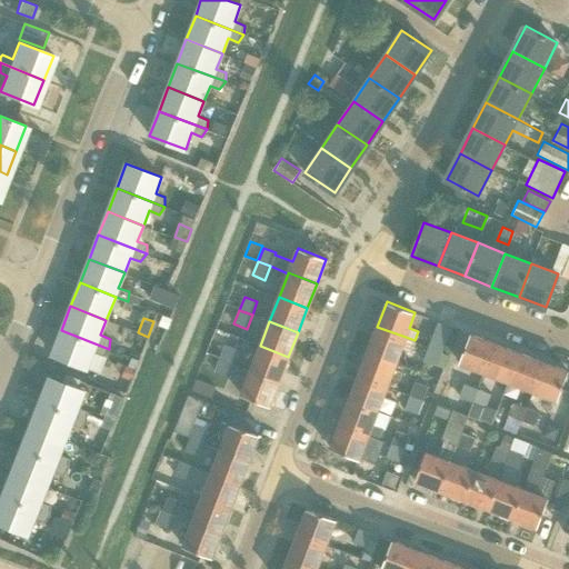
[(428,346),(441,351),(450,327),(437,322),(428,346)]
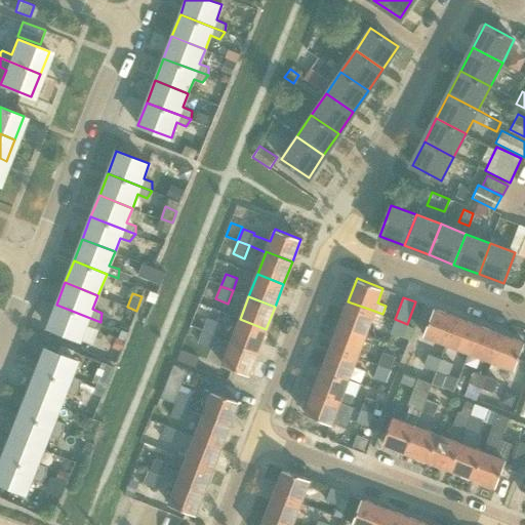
[(365,333),(374,311),(348,301),(339,323),(365,333)]
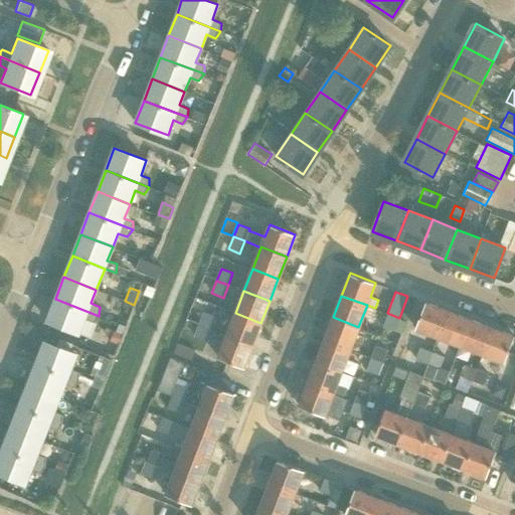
[(94,322),(99,316),(55,299),(46,321),(78,333),(84,318),(94,322)]
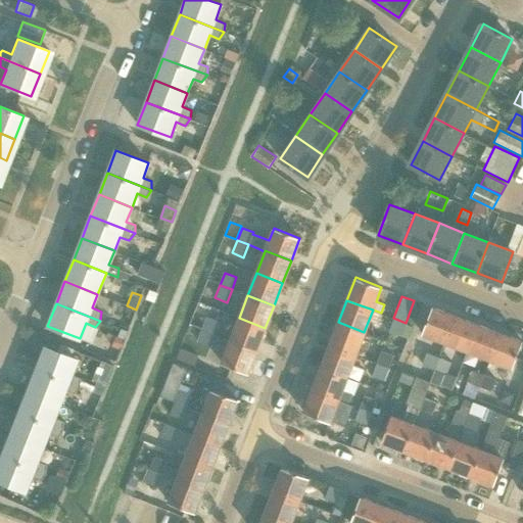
[(444,341),(455,315),(432,306),(422,332),(444,341)]
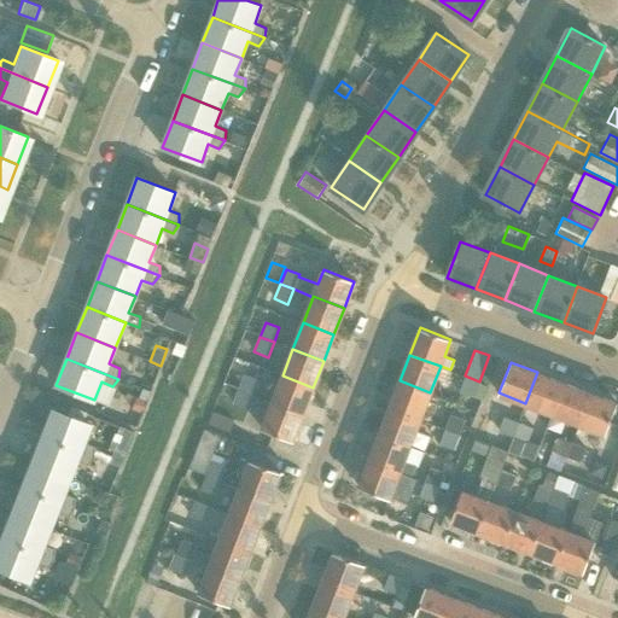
[(553,413),(564,383),(537,372),(525,403),(553,413)]
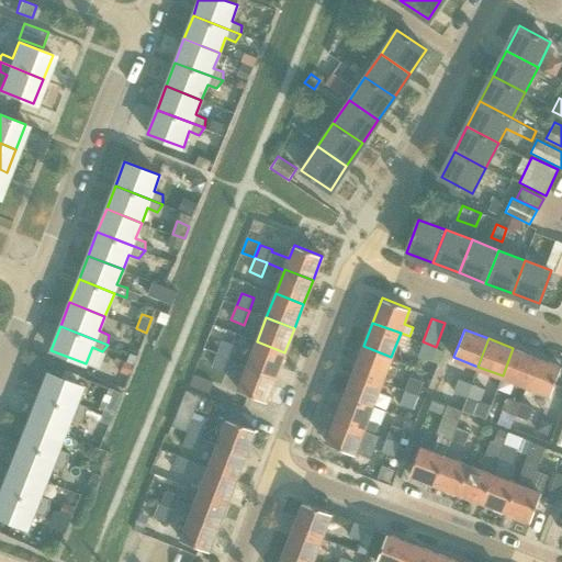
[(223,340),(217,355),(231,359),(236,346),(223,340)]
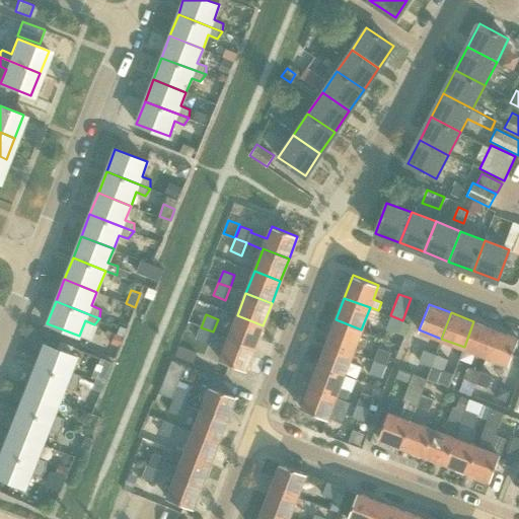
[(254,348),(263,325),(237,315),(228,338),(254,348)]
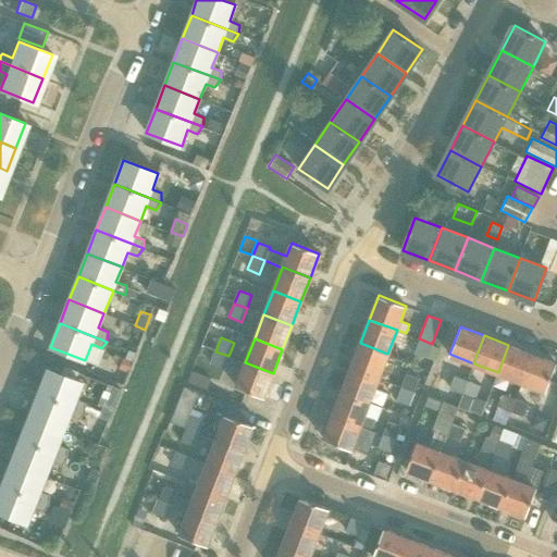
[(426,357),(432,344),(419,338),(413,353),(426,357)]
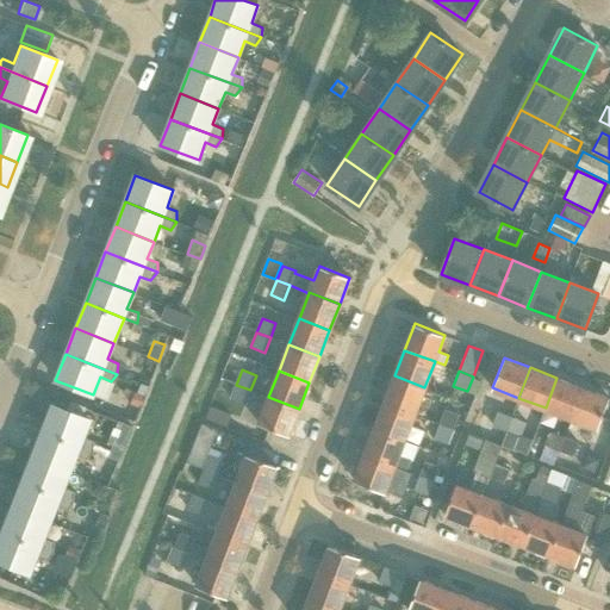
[(415,414),(424,387),(394,375),(384,402),(415,414)]
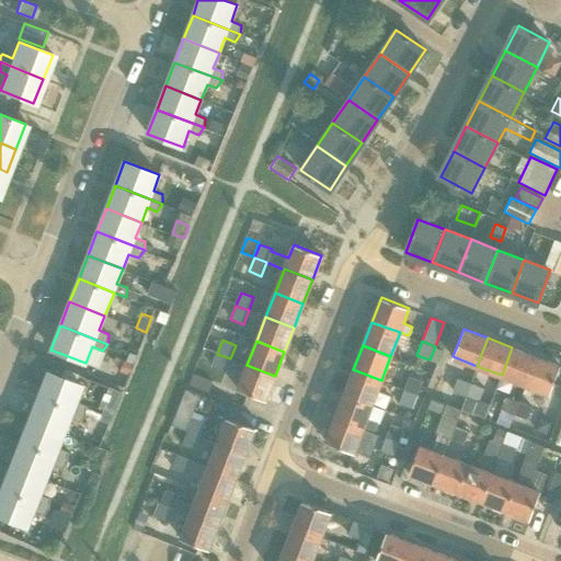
[(526,385),(536,356),(512,347),(502,375),(526,385)]
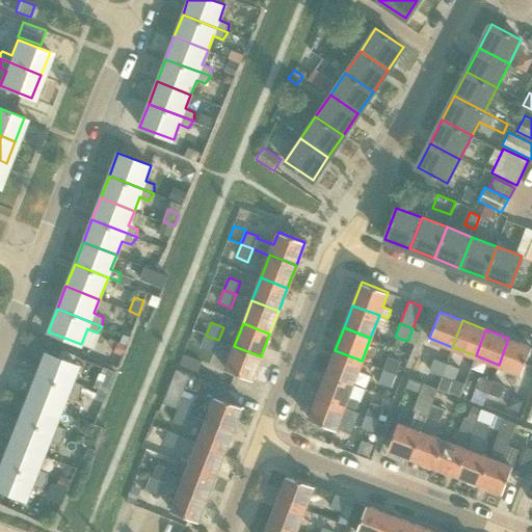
[(218,340),(206,336),(201,348),(213,352),(218,340)]
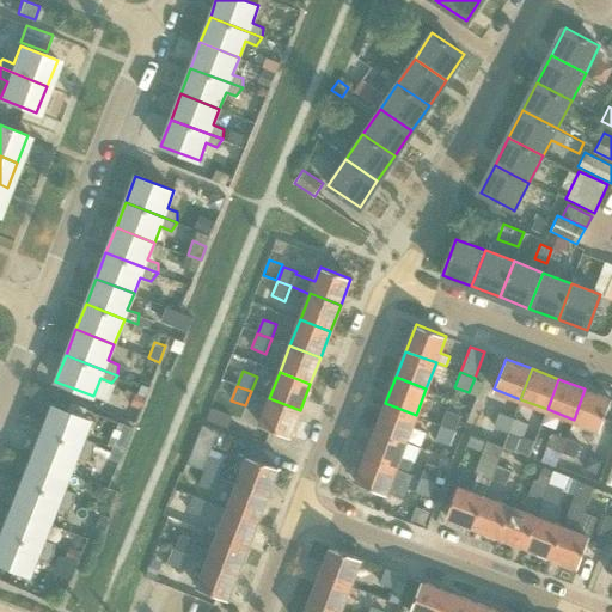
[(611,398),(585,389),(574,420),(569,430),(579,434),(583,423),(600,429),(611,398)]
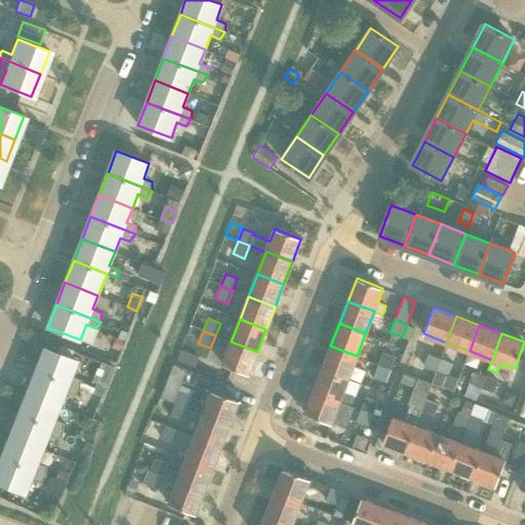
[(248,374),(257,352),(231,341),(223,364),(248,374)]
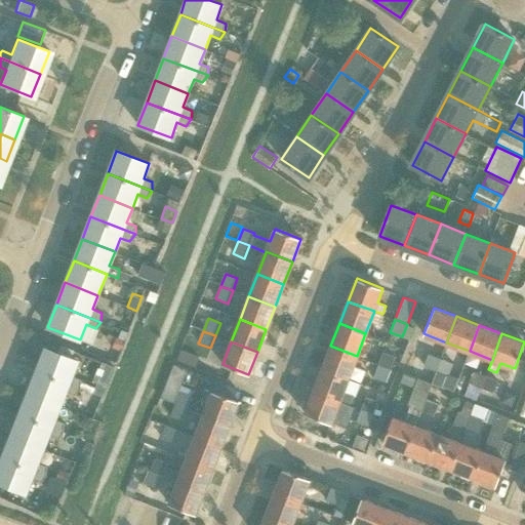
[(357,357),(357,356),(330,346),(322,368),(349,378),(353,367),(360,369),(364,359),(357,357)]
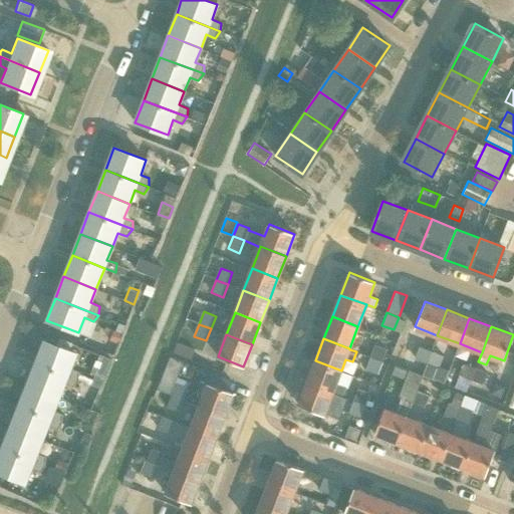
[(36,362),(79,379),(79,371),(71,367),(76,353),(44,340),(36,362)]
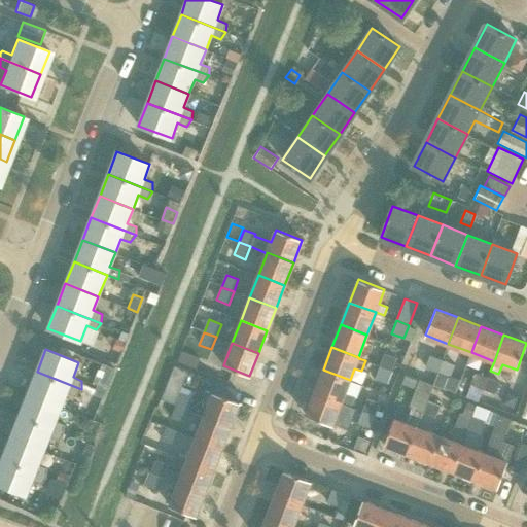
[(379,365),(391,370),(396,357),(384,353),(379,365)]
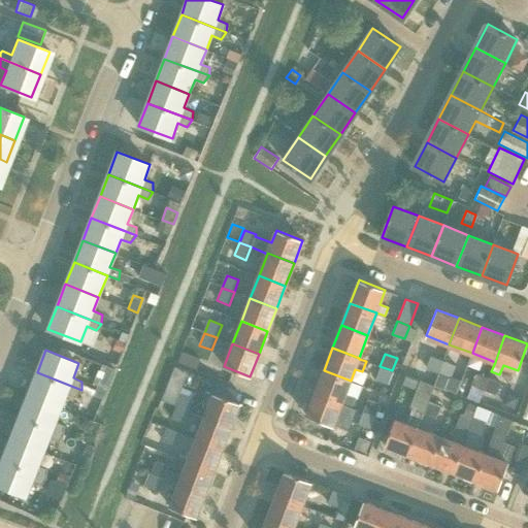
[(426,368),(438,373),(443,361),(430,356),(426,368)]
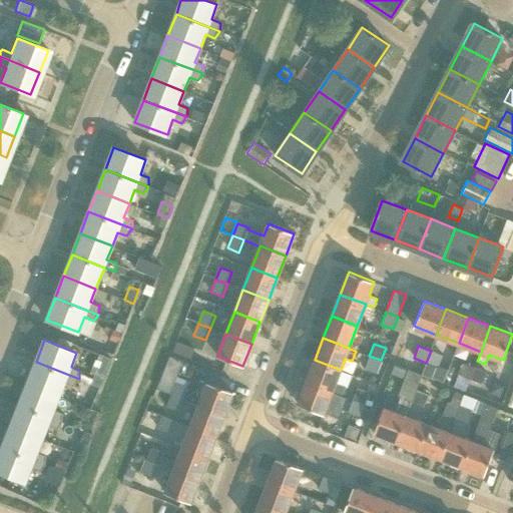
[(431,351),(426,363),(438,367),(442,355),(431,351)]
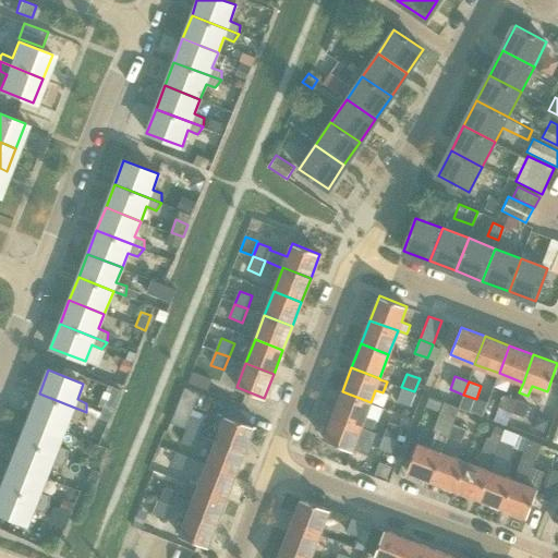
[(409,405),(414,391),(401,387),(396,401),(409,405)]
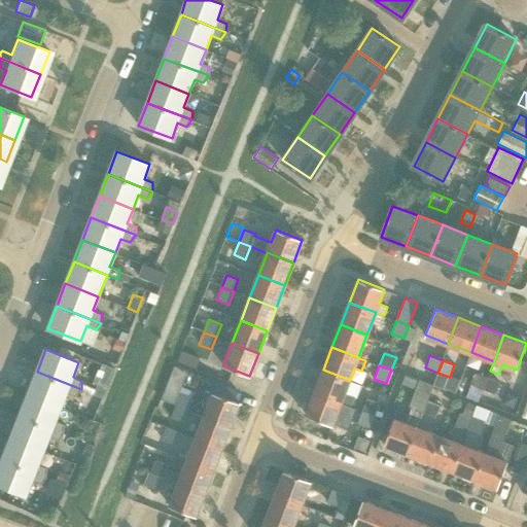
[(341,402),(350,380),(323,370),(315,392),(341,402)]
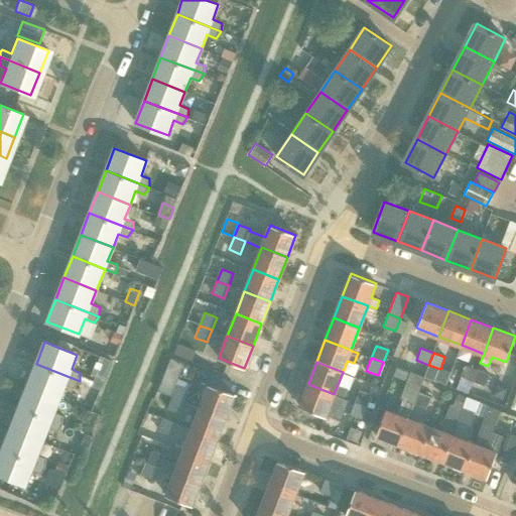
[(75,388),(80,381),(36,364),(27,385),(59,398),(66,384),(75,388)]
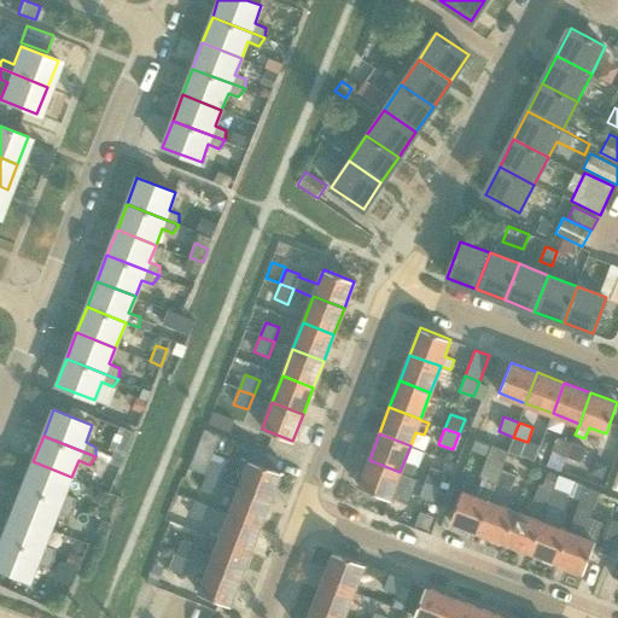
[(551,450),(566,458),(572,442),(557,436),(551,450)]
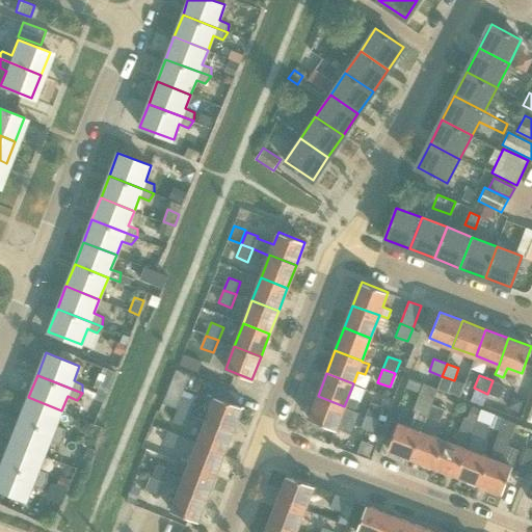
[(493,380),(487,394),(500,398),(504,386),(493,380)]
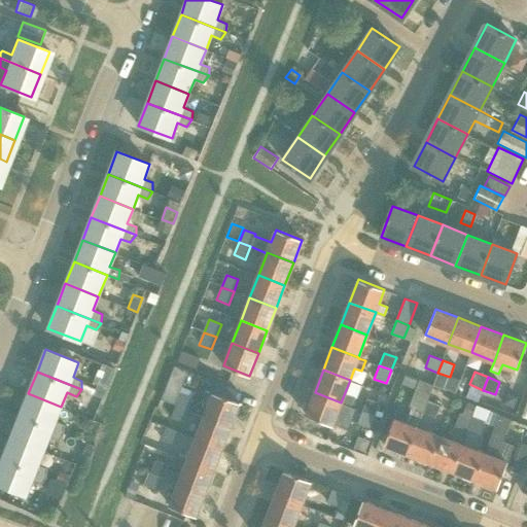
[(406,423),(395,419),(394,419),(384,445),(407,453),(417,427),(418,427),(423,413),(423,412),(427,399),(428,400),(433,385),(420,380),(415,395),(410,408),(412,408),(406,423)]
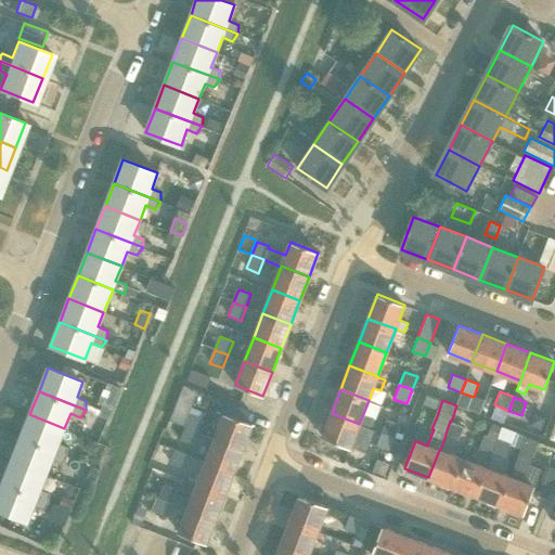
[(98,415),(107,418),(111,410),(101,405),(98,415)]
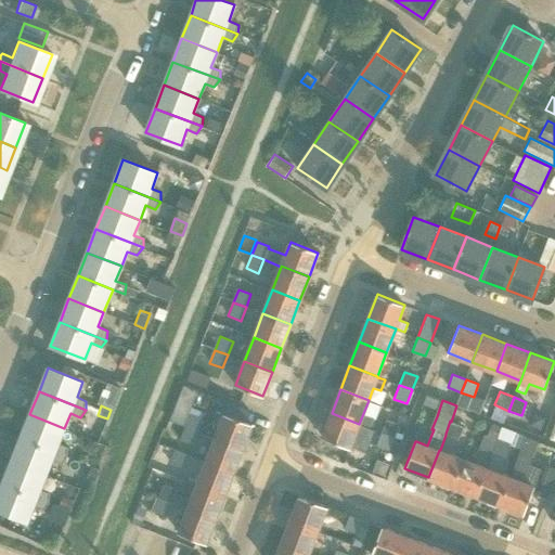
[(190,413),(185,426),(198,431),(204,418),(203,417),(190,413)]
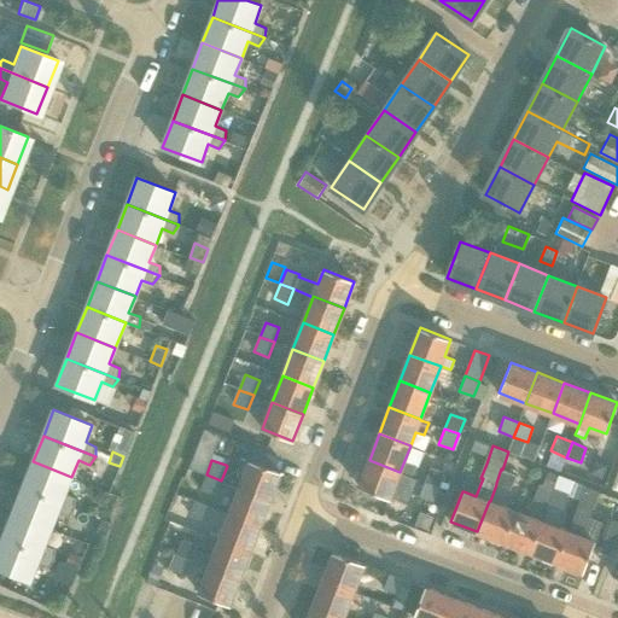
[(390,499),(400,472),(369,460),(359,487),(390,499)]
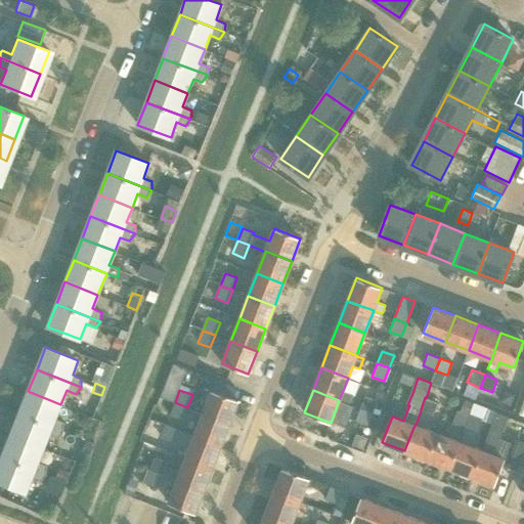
[(55,418),(60,404),(28,391),(19,413),(63,431),(64,422),(55,418)]
